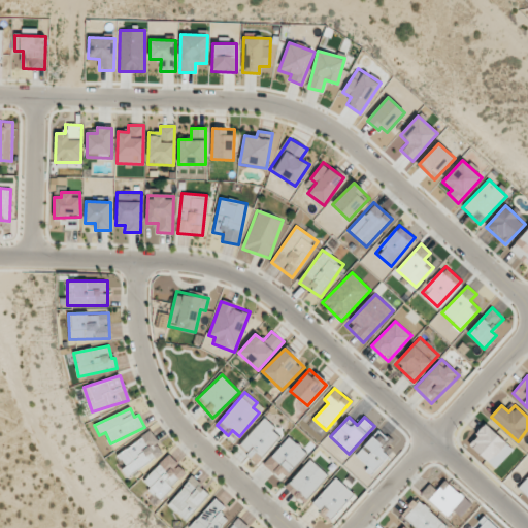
[(282,435),(264,419),(238,446),(256,462),(282,435)]
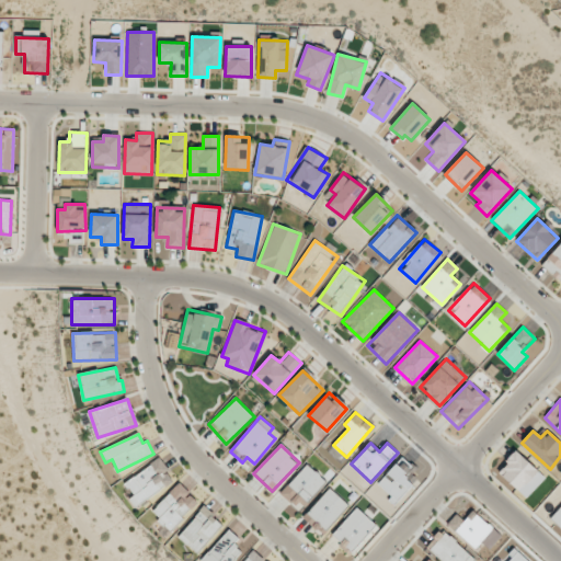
[(497,471),(517,491),(524,483),(527,485),(539,473),(517,451),(497,471)]
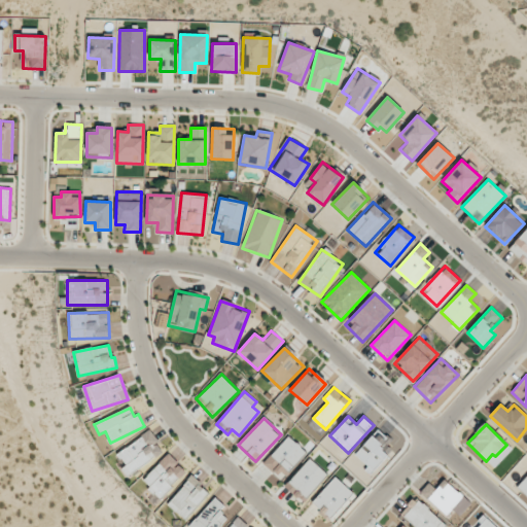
[(115,453),(128,475),(164,453),(151,431),(115,453)]
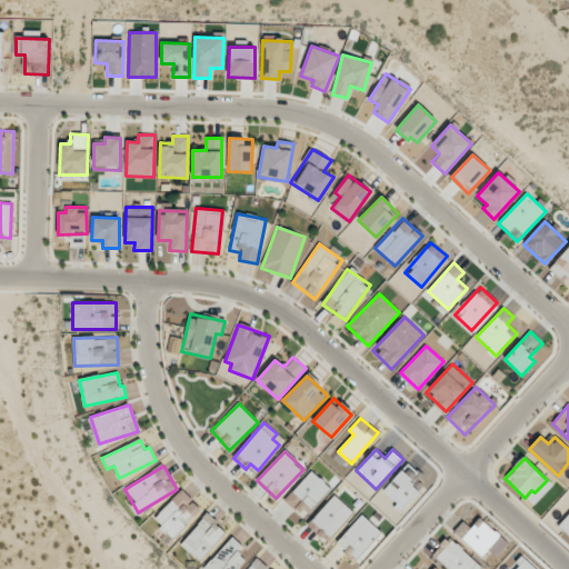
[(331,489),(311,470),(285,500),(303,518),(331,489)]
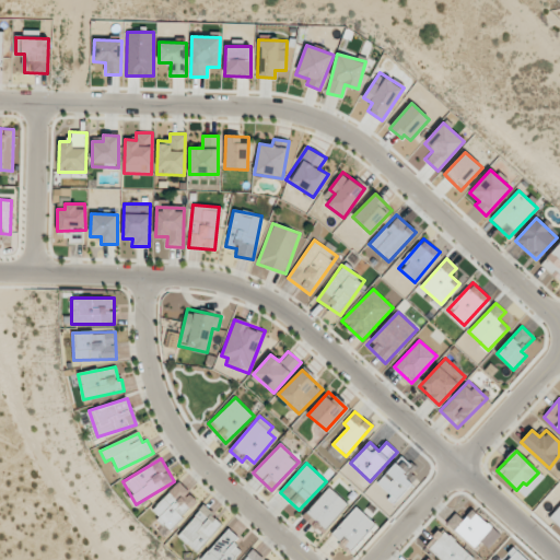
[(150,510),(170,531),(198,502),(179,482),(150,510)]
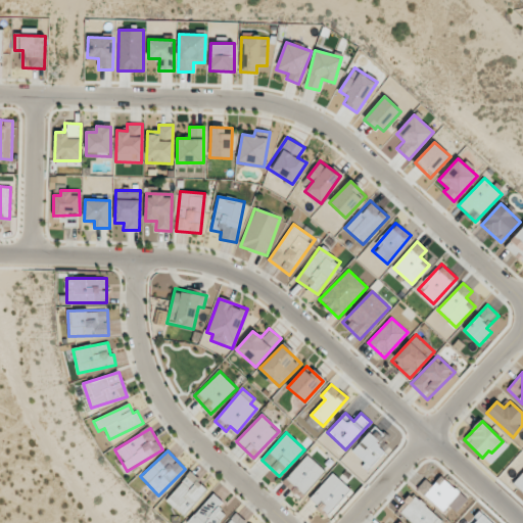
[(282,482),(291,490),(295,486),(303,493),(325,471),(307,455),(282,482)]
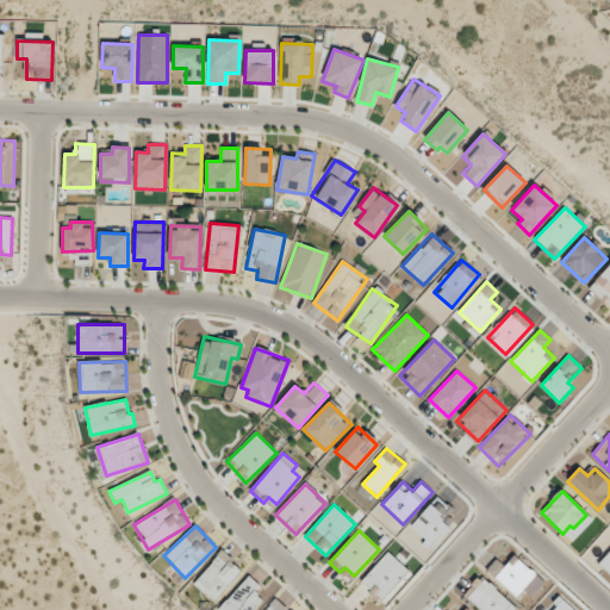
[(609,548),(598,566),(609,574),(609,548)]
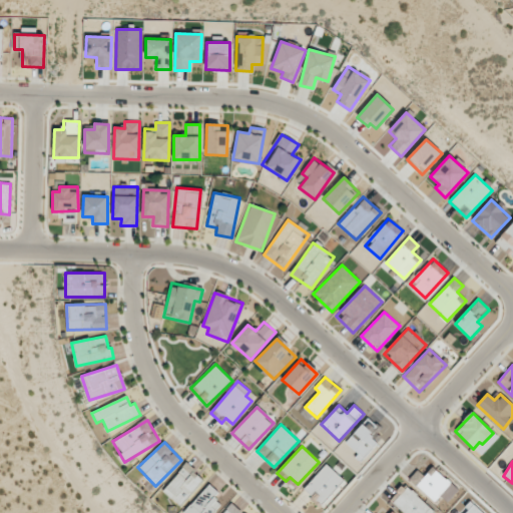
[(204,478),(185,463),(163,492),(182,506),(204,478)]
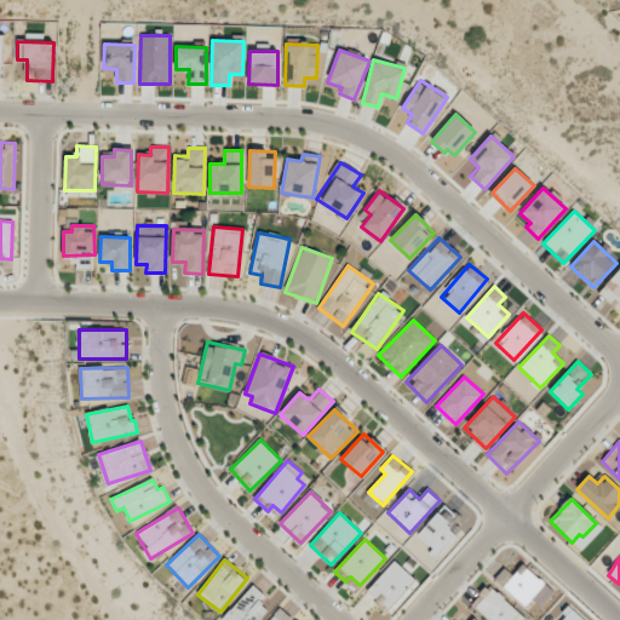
[(366,591),(386,610),(415,580),(395,561),(366,591)]
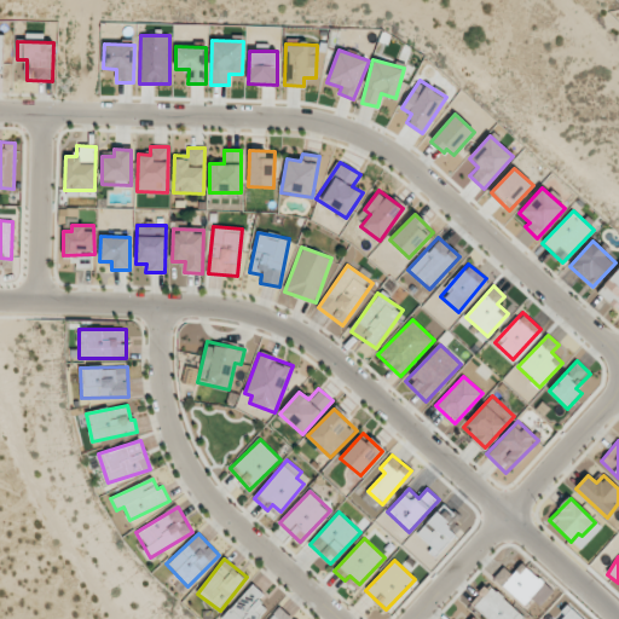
[(512,574),(503,567),(493,578),(525,607),(545,585),(522,563),(512,574)]
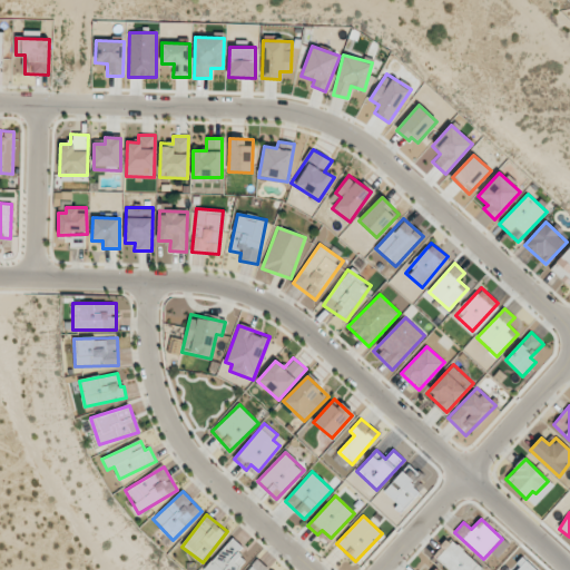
[(204,569),(237,569),(246,561),(237,552),(243,548),(233,538),(204,569)]
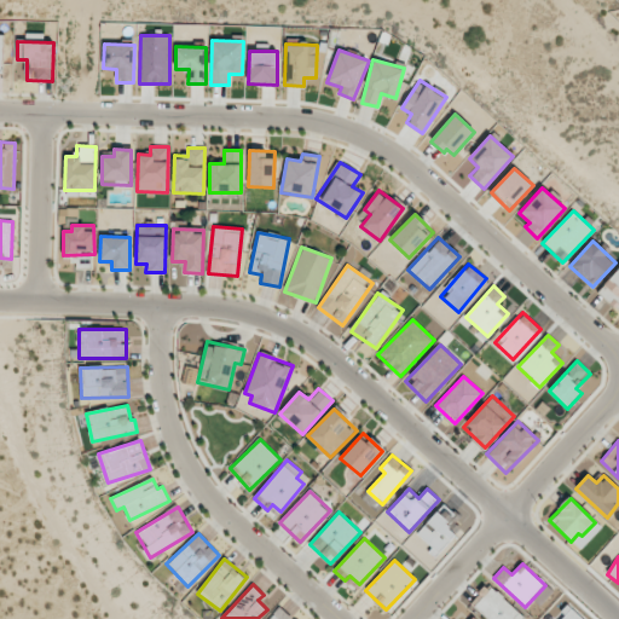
[(514,618),(519,614),(487,584),(470,602),(487,618),(514,618)]
